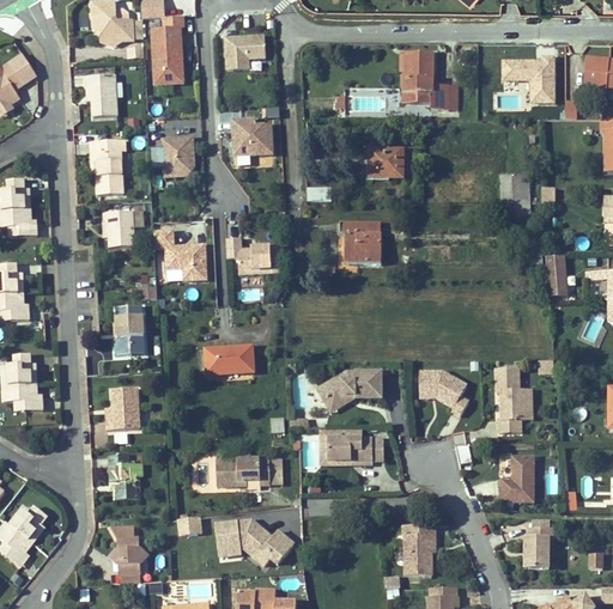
[(92,22),(93,22),(101,22),(101,35),(101,41),(123,40),(134,41),(134,20),(116,22),(116,0),(91,0),(92,22)]
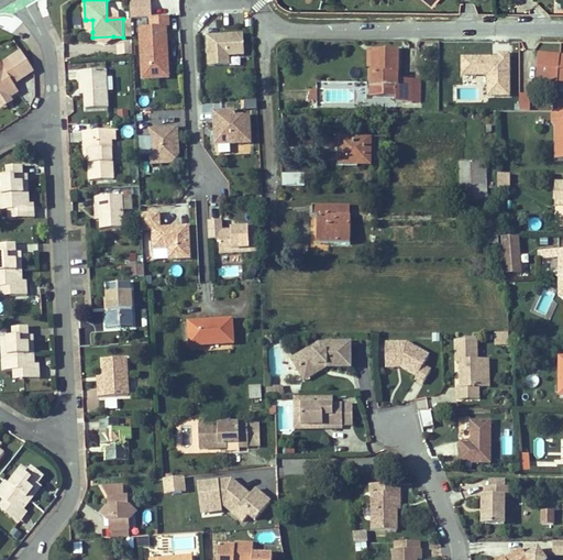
[(129,0),(129,18),(151,18),(150,0),(129,0)]
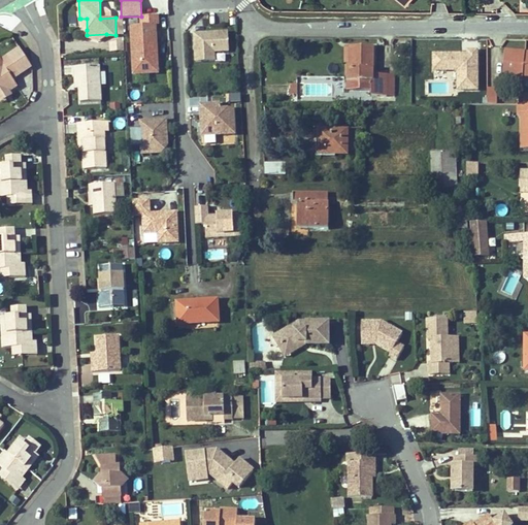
[(156,25),(128,27),(130,76),(158,74),(156,25)]
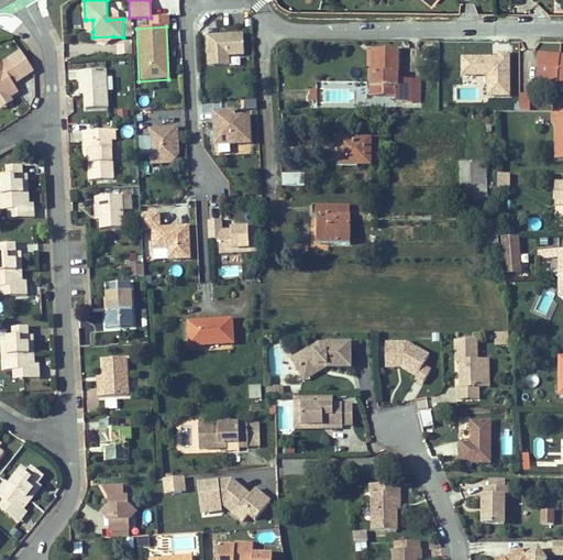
[(242,34),(203,35),(206,68),(229,66),(229,57),(243,56),(242,34)]
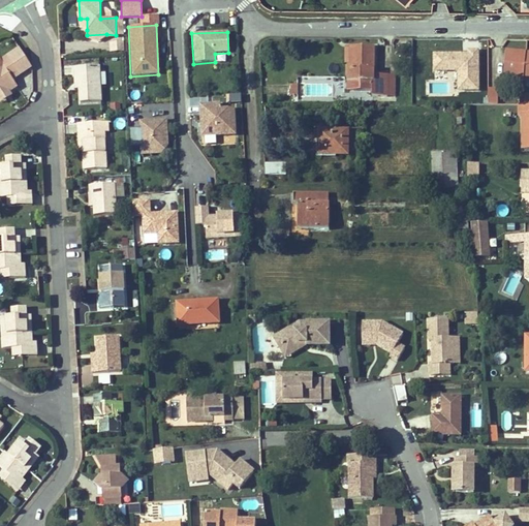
[(127,37),(110,38),(111,49),(127,48),(127,37)]
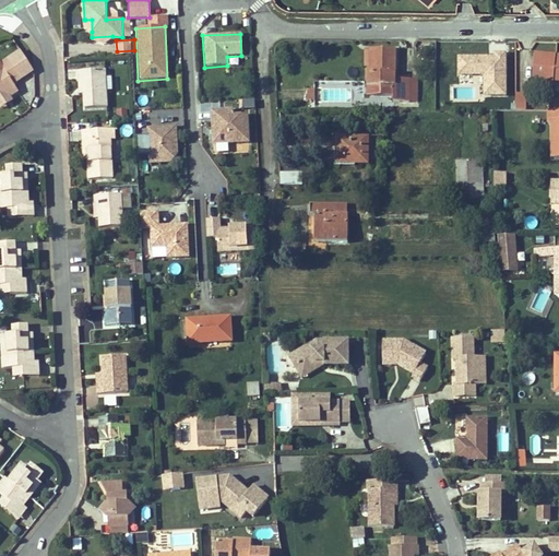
[(375,67),(375,70),(371,70),(369,70),(369,83),(394,83),(393,93),(393,99),(409,99),(409,75),(395,75),(396,46),(371,46),(371,63),(371,67),(375,67)]
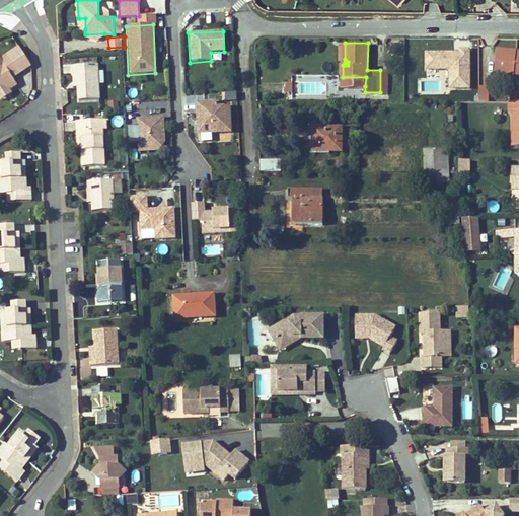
[(19,45),(8,52),(20,71),(31,64),(19,45)]
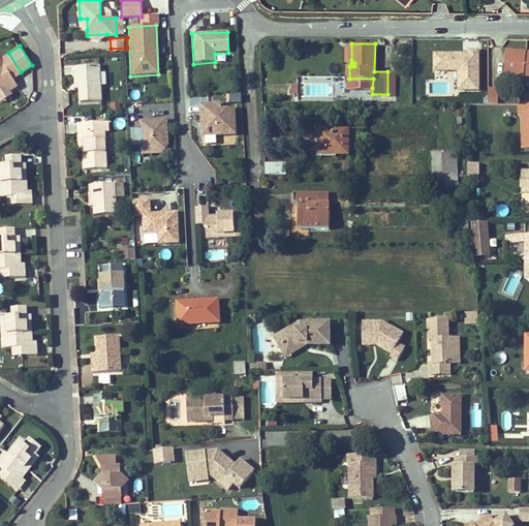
[(506,48),(504,74),(524,76),(528,76),(528,49),(527,50),(506,48)]
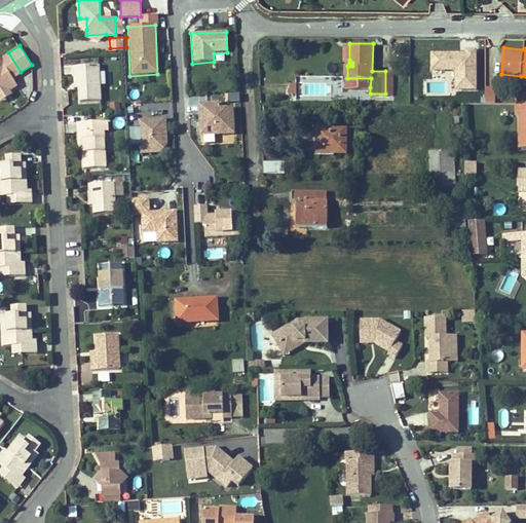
[(0,58),(3,63),(0,64),(0,90),(4,89),(7,86),(8,89),(17,83),(13,77),(21,72),(8,52),(0,58)]
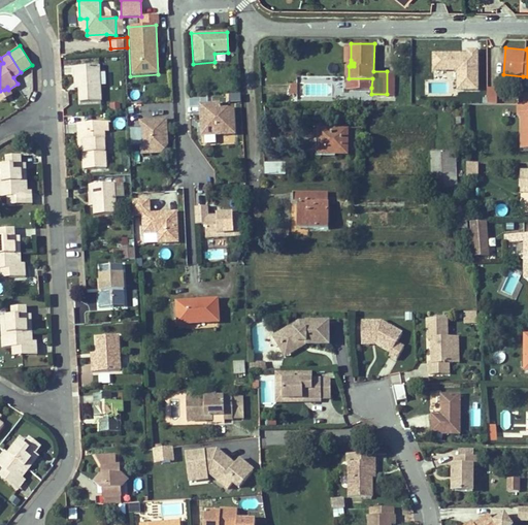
[(101,99),(99,63),(74,64),(75,81),(79,81),(79,87),(80,100),(101,99)]
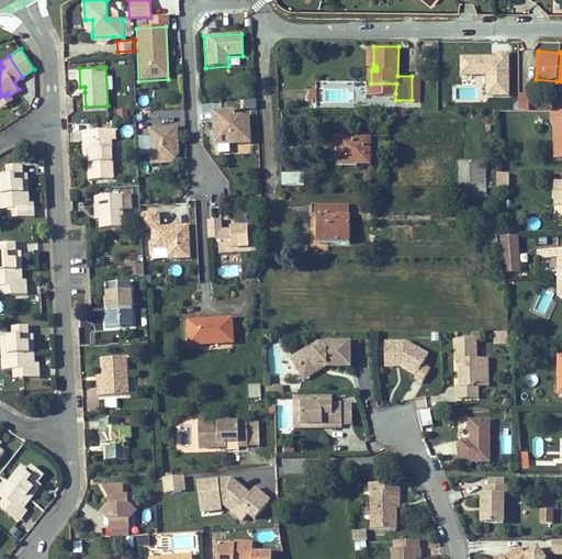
[(395,93),(396,84),(371,84),(370,93),(395,93)]
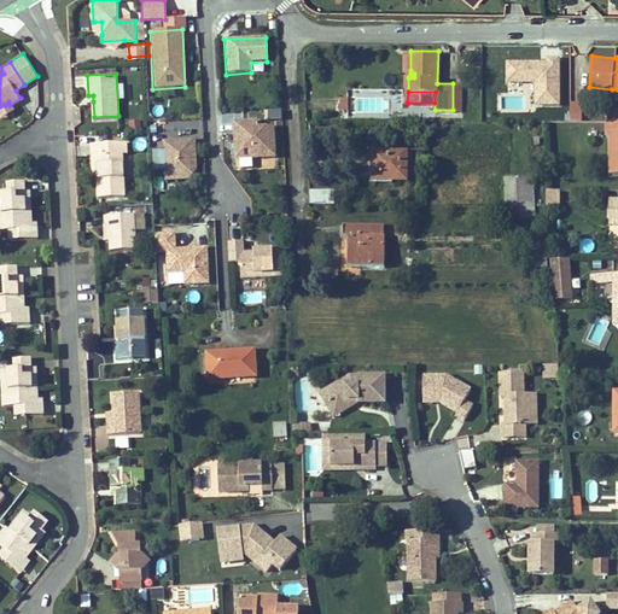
[(582,118),(582,100),(571,100),(570,118),(582,118)]
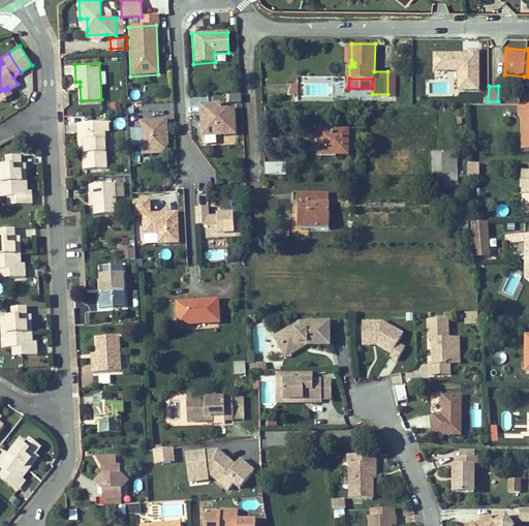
[(8,90),(7,87),(4,90),(0,91),(0,97),(2,100),(11,93),(8,90)]
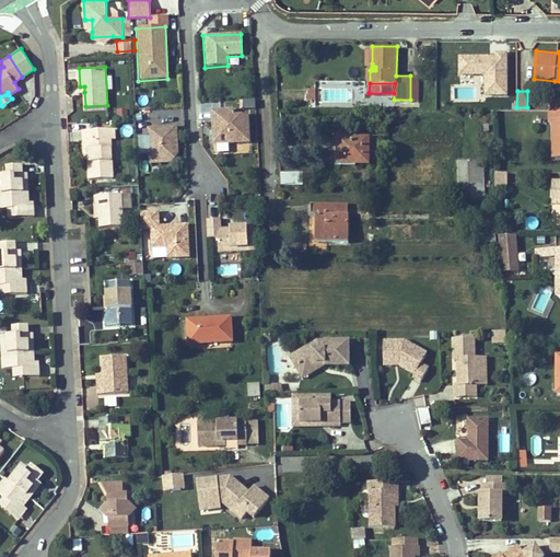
[(240,104),(255,103),(255,95),(240,96),(240,104)]
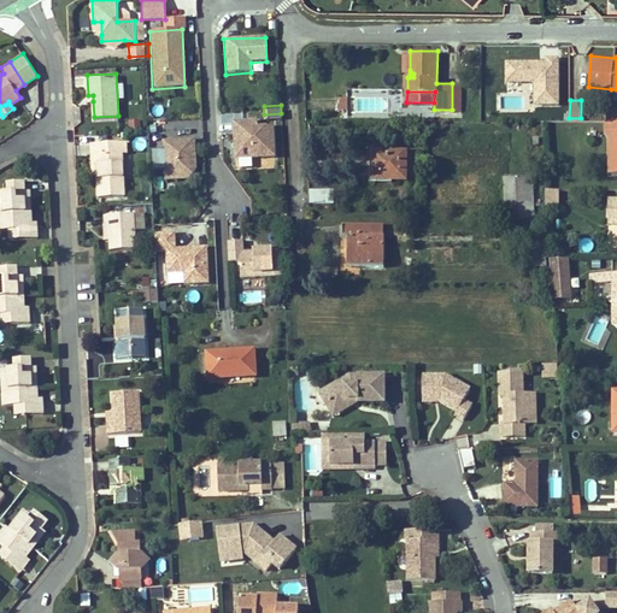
[(139,115),(127,117),(129,127),(141,124),(139,115)]
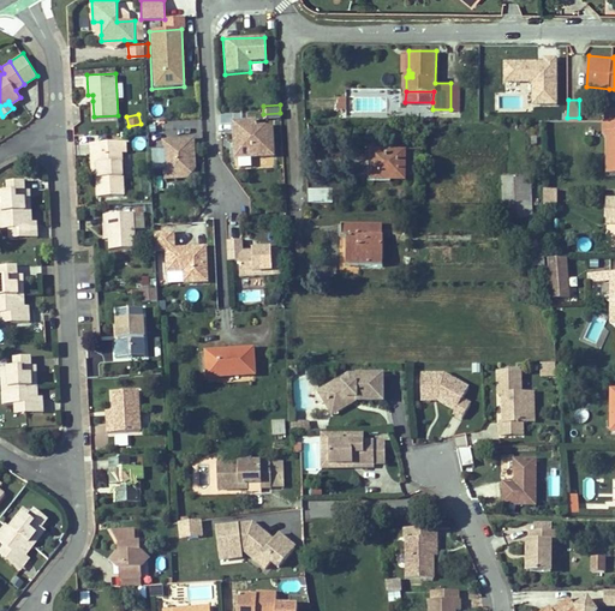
[(614,118),(611,118),(603,118),(604,131),(608,131),(608,169),(614,169),(614,118)]
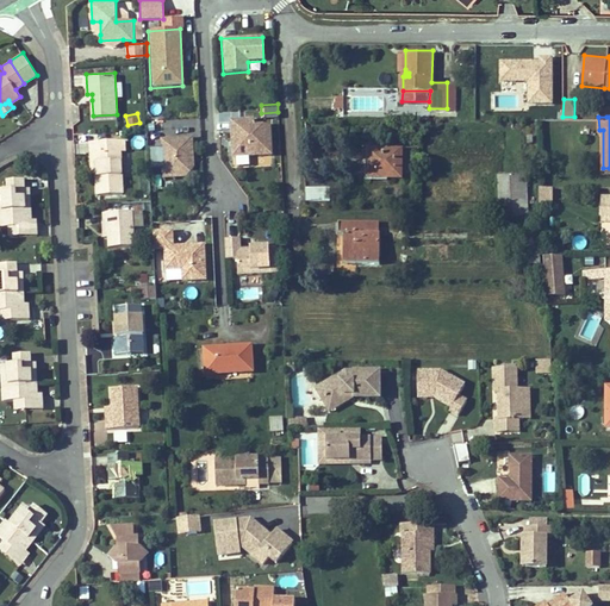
[(253,119),(229,120),(230,158),(272,156),(269,125),(254,126),(253,119)]
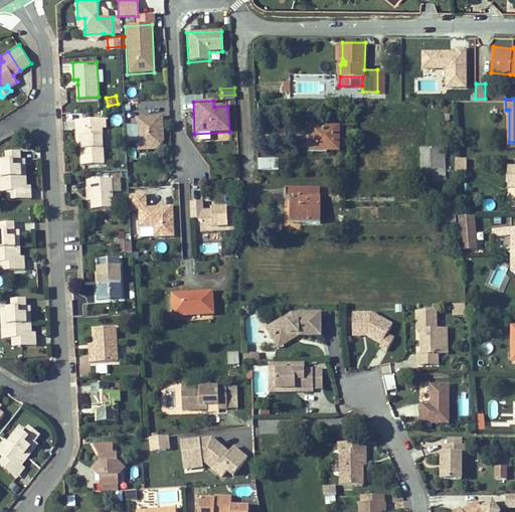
[(162,116),(134,118),(134,125),(124,125),(125,147),(135,146),(136,153),(155,152),(164,143),(162,116)]
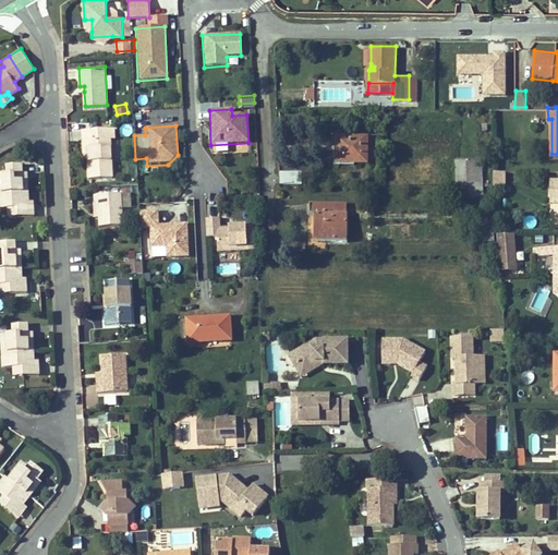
[(114,136),(114,127),(83,128),(83,139),(87,139),(88,156),(88,177),(112,176),(110,137),(114,136)]
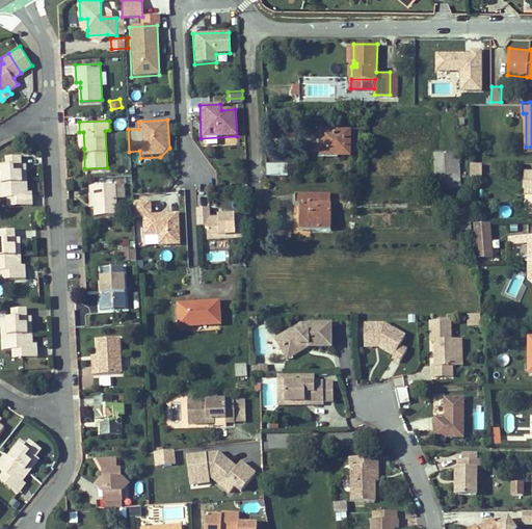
[(321,128),(321,144),(321,147),(327,147),(327,151),(338,151),(339,153),(350,153),(350,128),(321,128)]
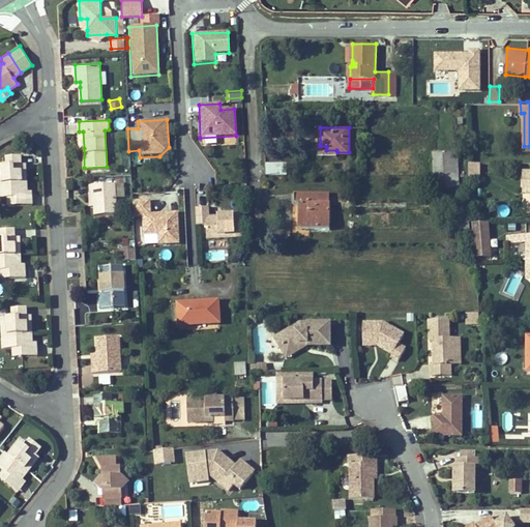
[(318,154),(337,154),(337,152),(336,150),(326,150),(326,146),(320,146),(320,144),(318,144),(318,154)]
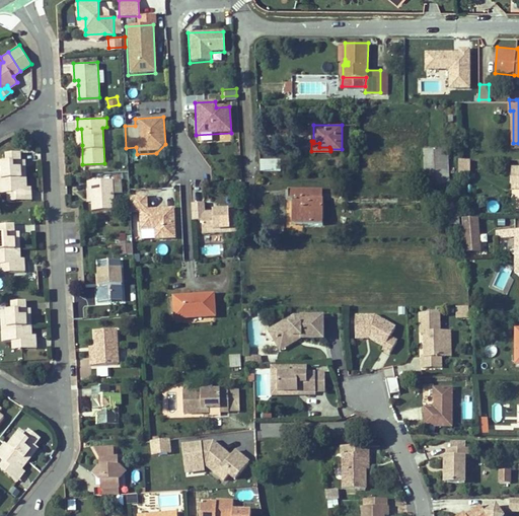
[(425,169),(449,168),(447,146),(424,148),(425,169)]
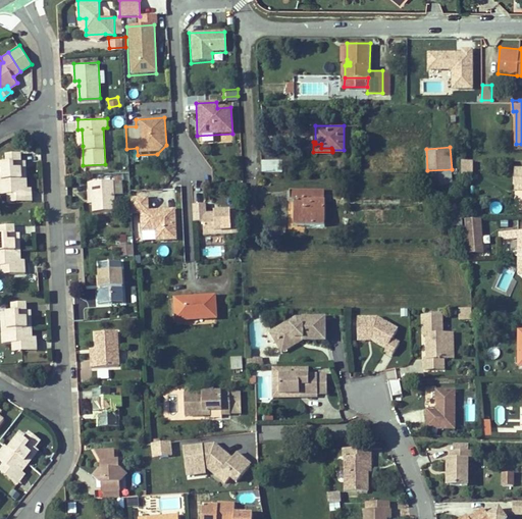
[(1,161),(2,178),(27,176),(27,175),(25,167),(21,167),(21,160),(20,152),(6,152),(7,161),(1,161)]
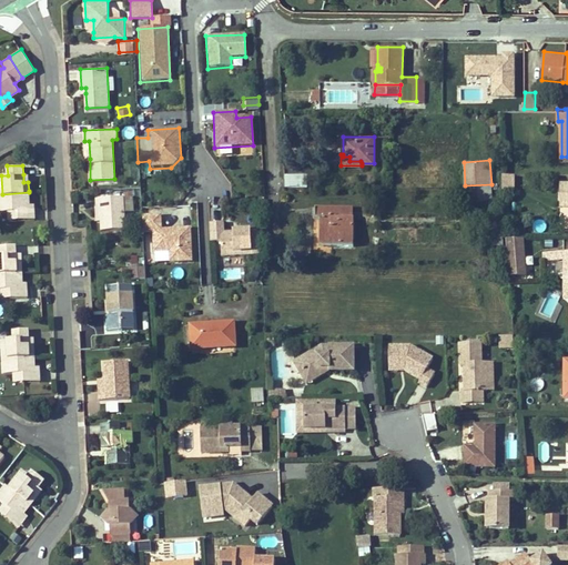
[(307,187),(307,173),(285,173),(285,187),(307,187)]
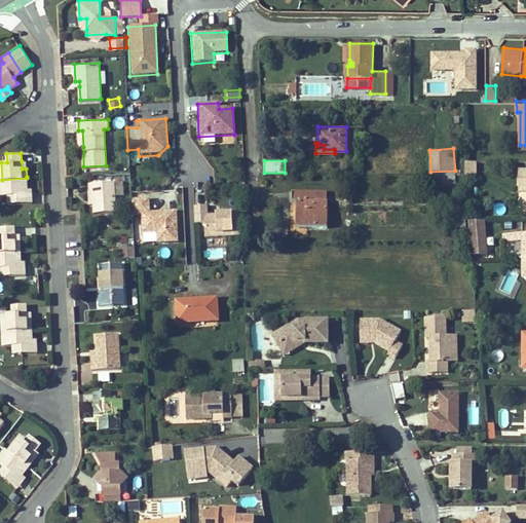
[(476,162),(465,162),(465,171),(465,173),(476,173),(476,162)]
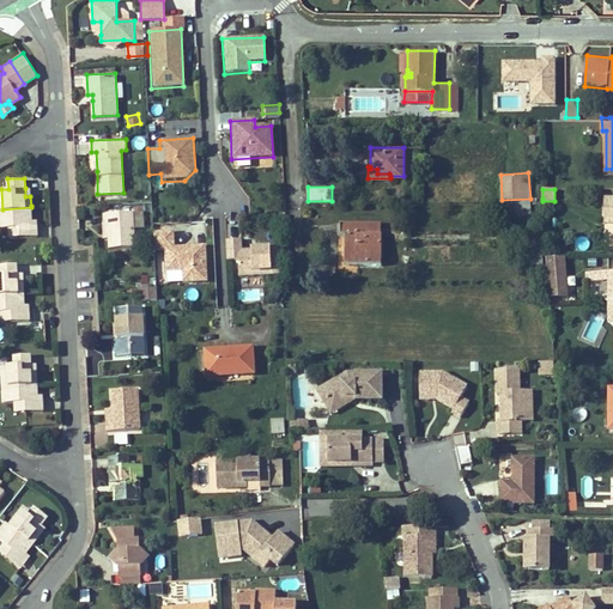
[(502,200),(499,200),(501,217),(530,215),(530,199),(502,200)]
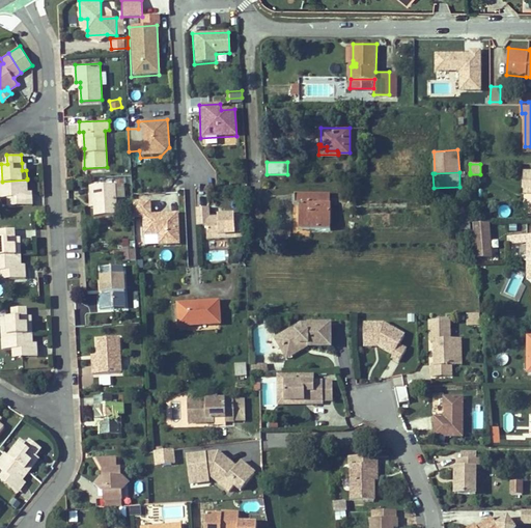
[(27,179),(2,182),(0,181),(0,195),(8,196),(23,195),(23,190),(27,190),(27,179)]
